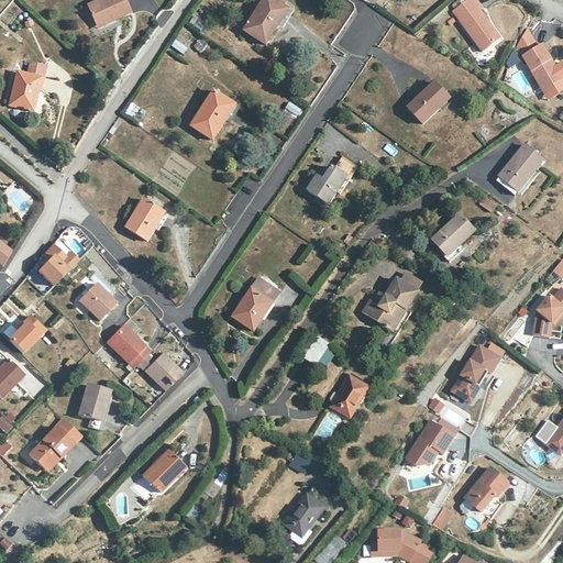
[(133,12),(128,0),(102,0),(90,6),(99,28),(133,12)]
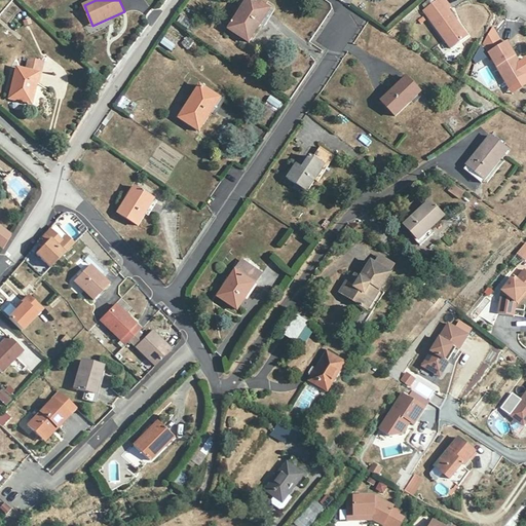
[(250,0),(231,30),(251,44),(272,12),(255,0),(250,0)]
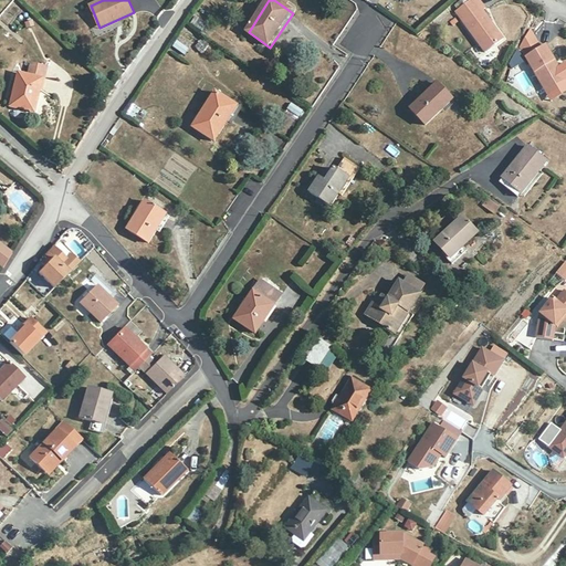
[(484,8),(478,0),(469,0),(454,11),(484,51),(502,39),(481,10),(484,8)]
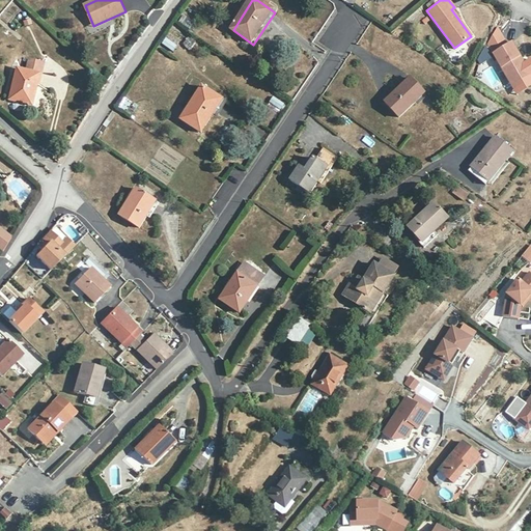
[(179,22),(190,28),(193,22),(184,16),(179,22)]
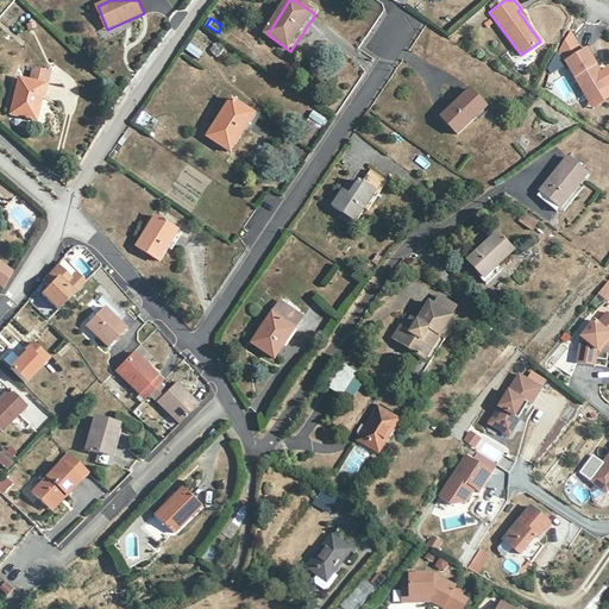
[(581,48),(570,26),(559,45),(584,94),(603,85),(592,63),(595,62),(586,44),(581,48)]
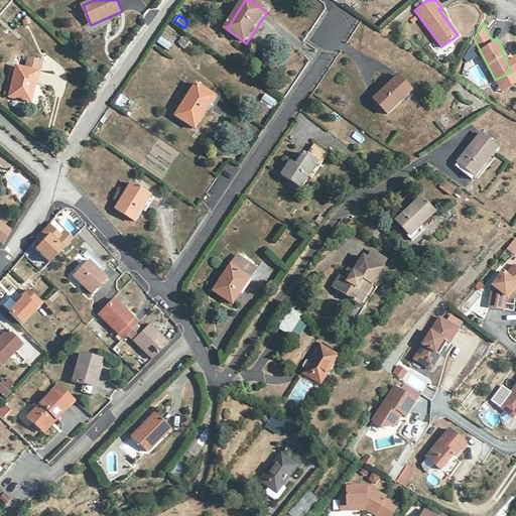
[(182,35),(177,43),(185,48),(190,40),(182,35)]
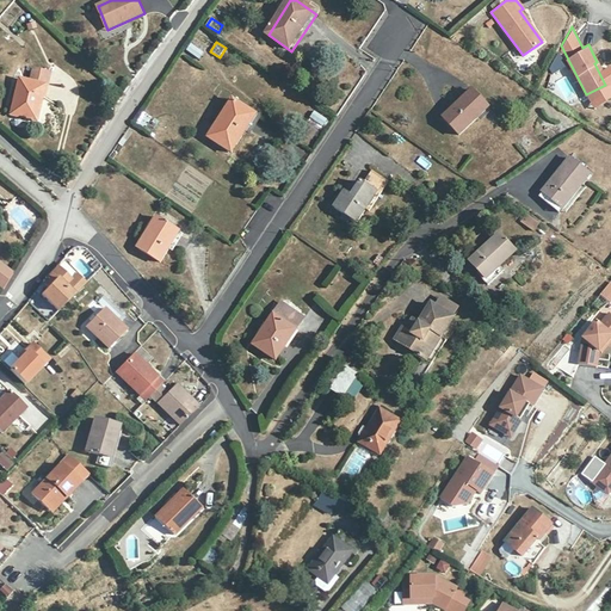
[(185,53),(199,59),(204,50),(190,43),(185,53)]
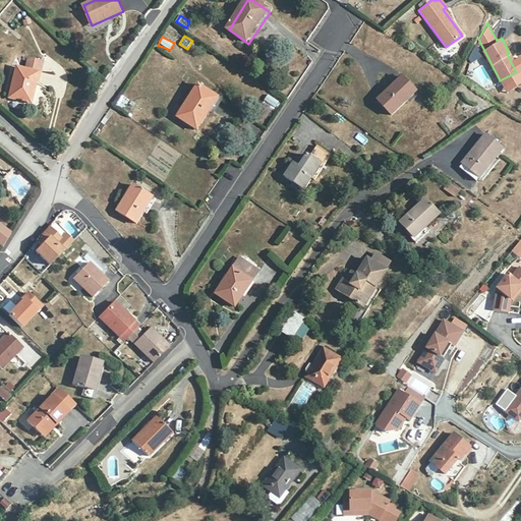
[(477,55),(472,61),(478,65),(482,59),(477,55)]
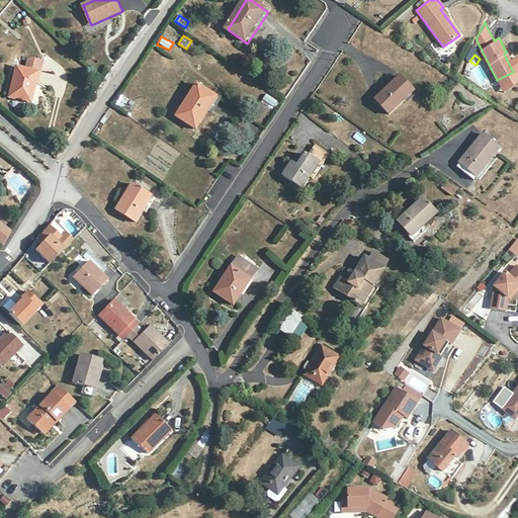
[(31,104),(44,64),(29,60),(27,70),(17,68),(9,97),(31,104)]
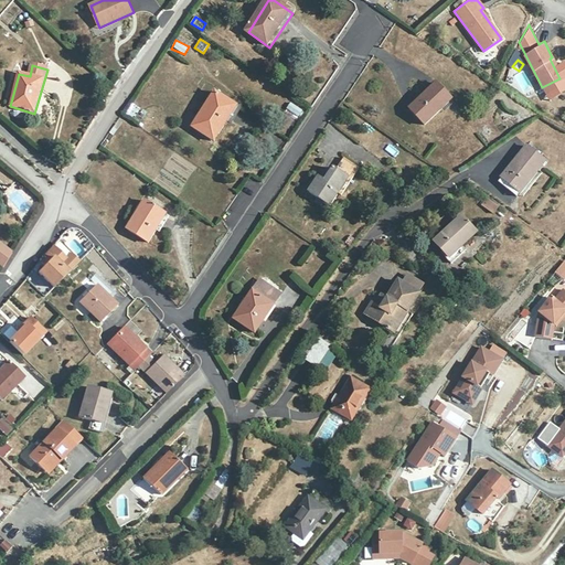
[(439,82),(413,108),(428,125),(456,98),(439,82)]
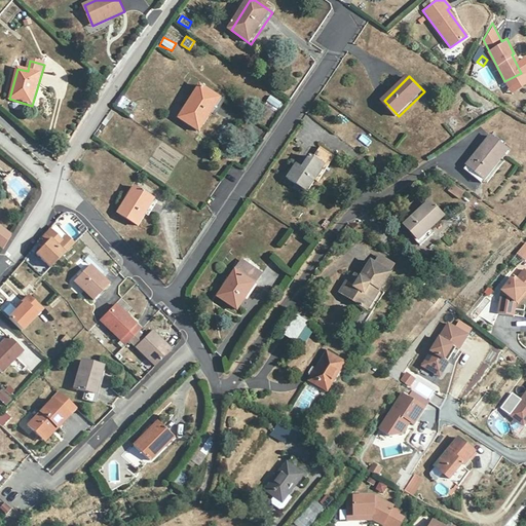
[(519,81),(504,84),(506,92),(520,88),(519,81)]
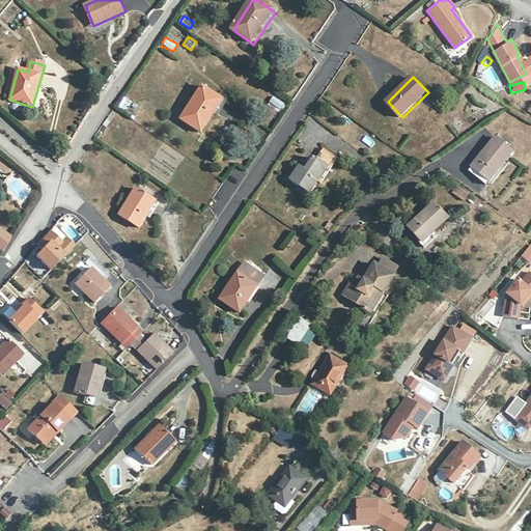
[(184,120),(204,135),(225,100),(205,86),(184,120)]
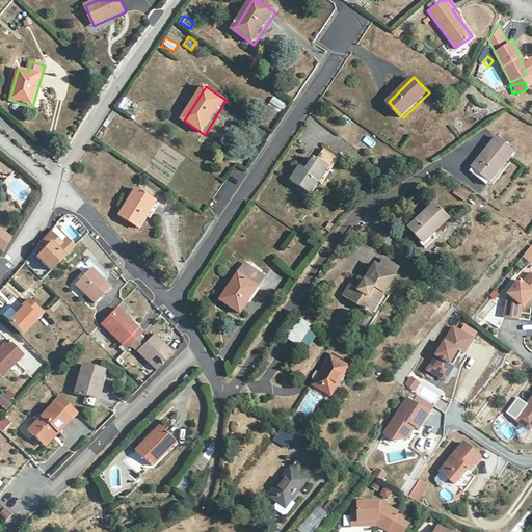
[(273,98),(269,106),(280,111),(284,103),(273,98)]
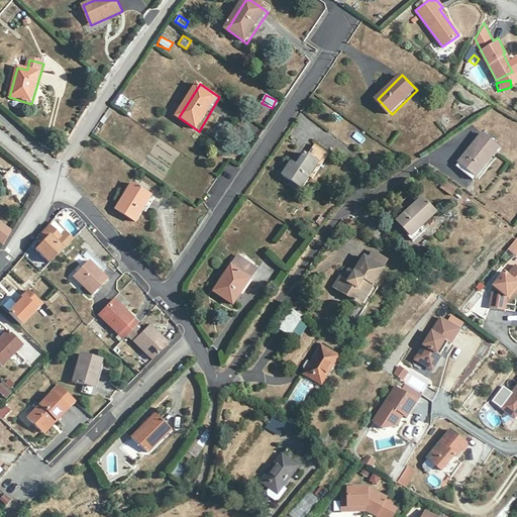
[(355,132),(351,137),(360,143),(365,138),(355,132)]
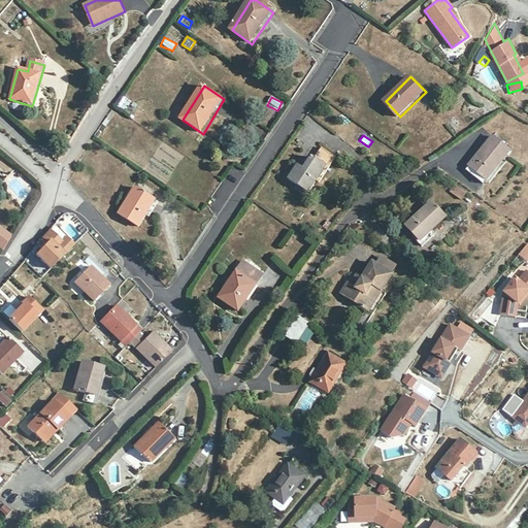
[(506,150),(490,137),(477,153),(465,169),(485,182),(508,151),(506,150)]
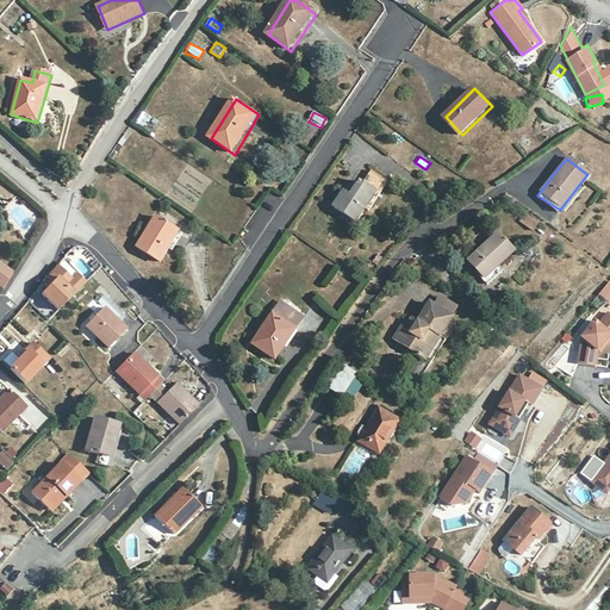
[(367,206),(372,210),(391,181),(373,169),(366,182),(362,180),(353,193),(348,191),(336,206),(359,221),(367,206)]
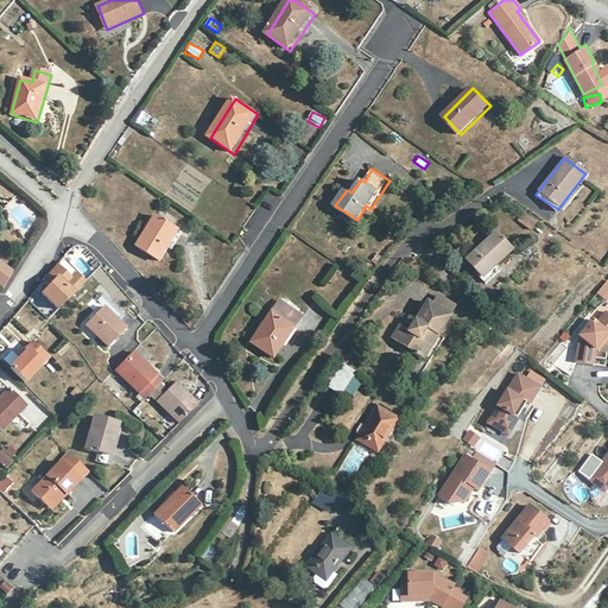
[(525,213),(518,221),(530,230),(537,222),(525,213)]
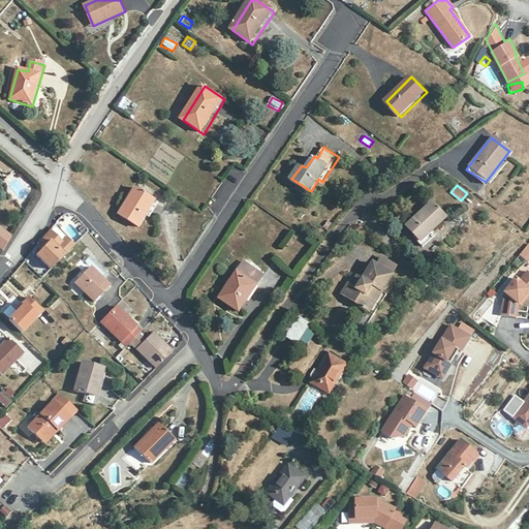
[(138,189),(120,215),(141,229),(159,204),(138,189)]
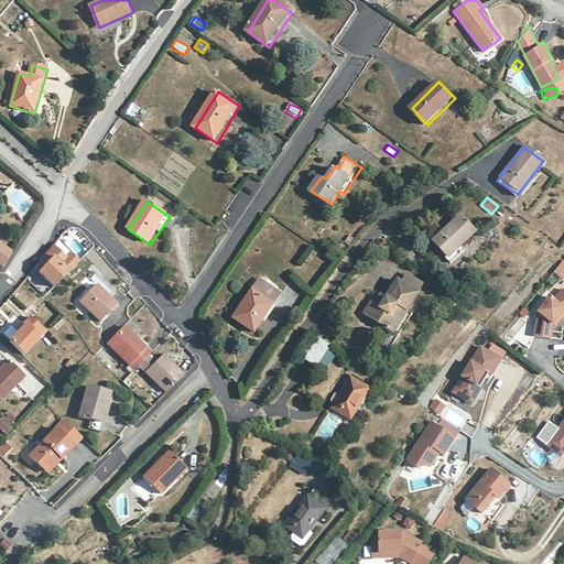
[(472,232),(456,216),(431,241),(446,258),(443,261),(448,268),(463,252),(458,247),(472,232)]
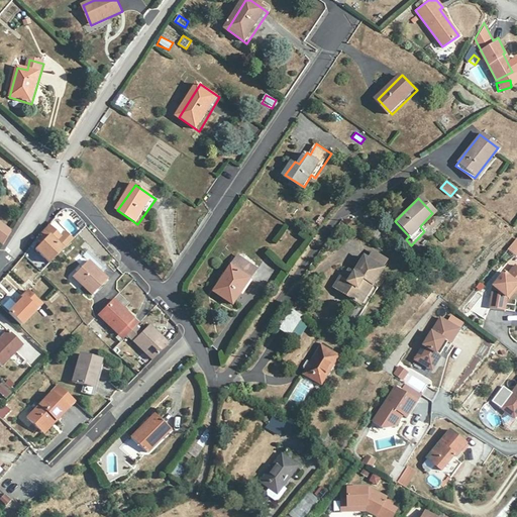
[(75,237),(86,224),(70,210),(59,223),(75,237)]
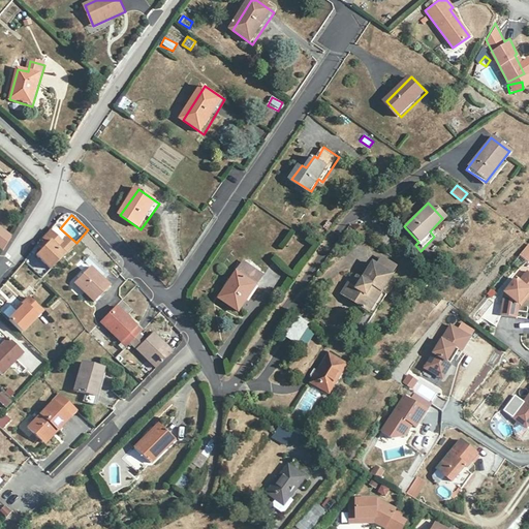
[(0,227),(0,248),(2,250),(10,236),(0,227)]
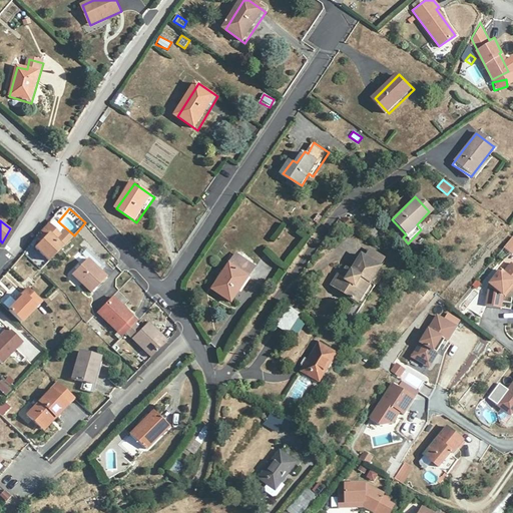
[(284,224),(277,222),(272,238),(279,240),(284,224)]
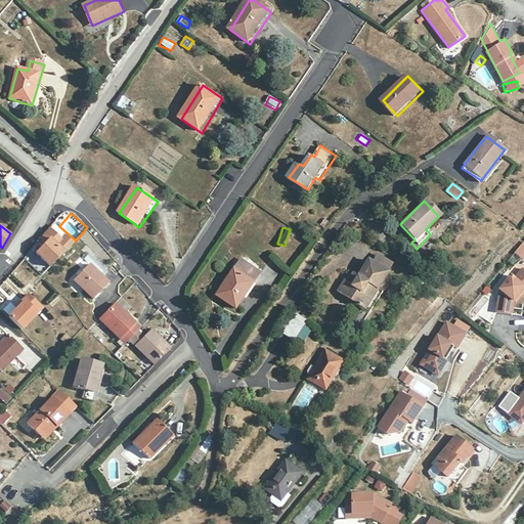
[(35,253),(49,267),(72,245),(63,237),(59,241),(48,229),(39,239),(44,245),(35,253)]
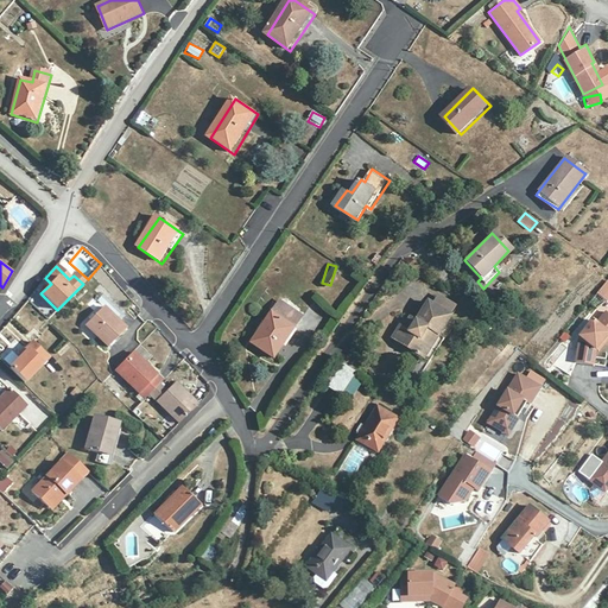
[(607,280),(607,279),(596,293),(607,302),(607,301),(607,280)]
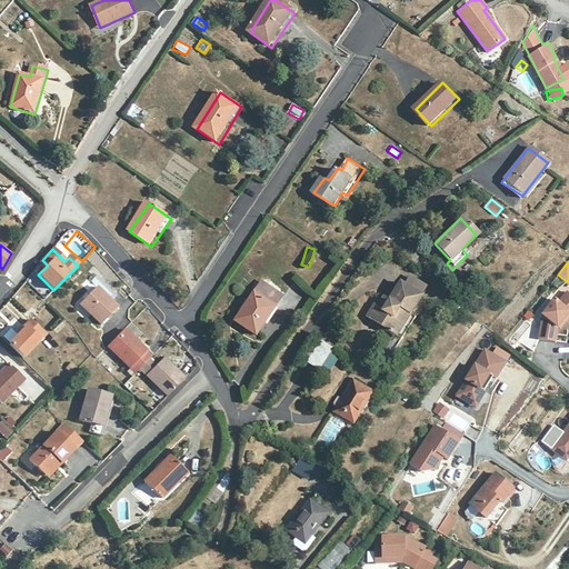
[(406,283),(423,292),(428,285),(410,276),(406,283)]
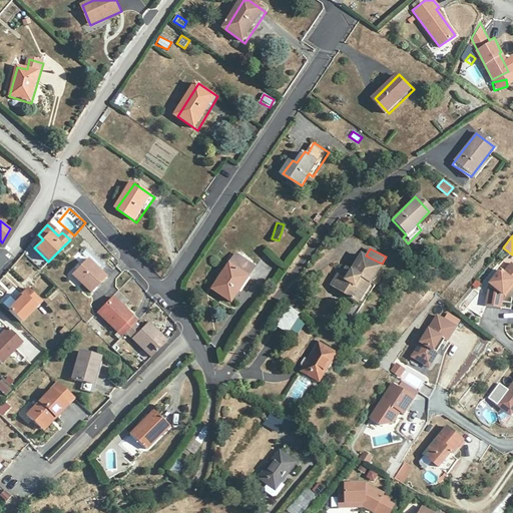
[(94,258),(87,265),(100,277),(106,271),(94,258)]
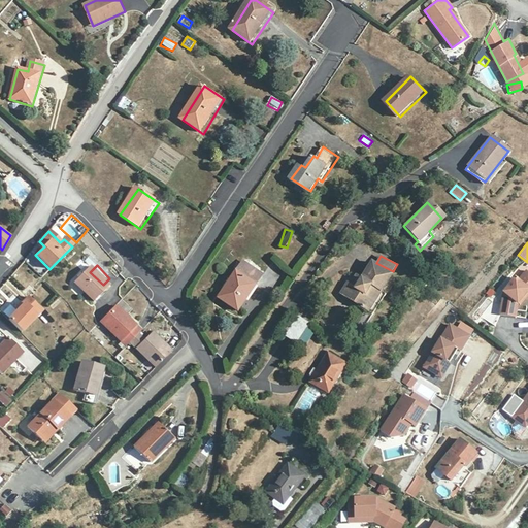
[(220,299),(238,312),(263,278),(244,265),(220,299)]
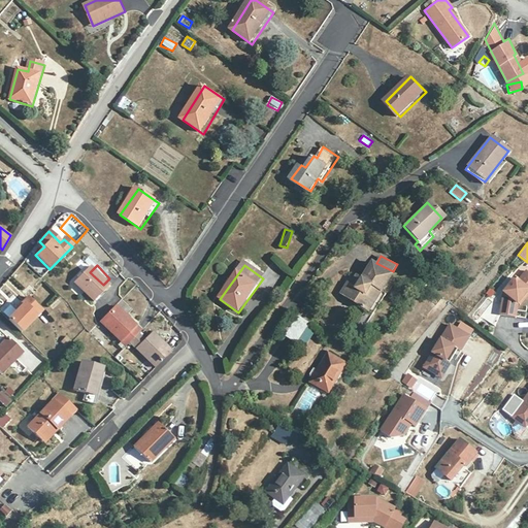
[(353,298),(350,303),(368,316),(393,278),(373,265),(364,278),(360,287),(356,286),(350,285),(345,285),(341,291),(353,298)]
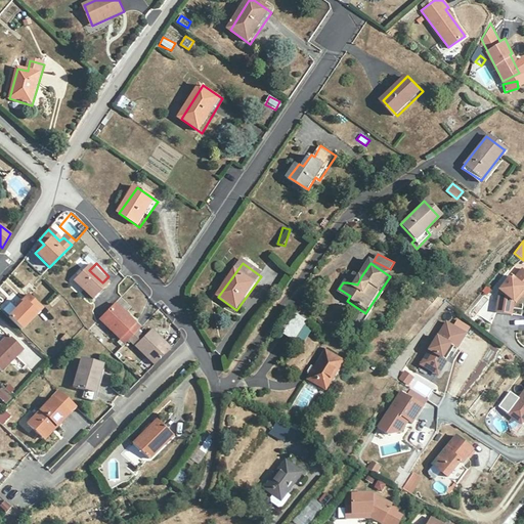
[(523,290),(523,269),(523,268),(515,278),(512,276),(500,290),(497,312),(513,315),(514,301),(518,297),(523,292),(523,290)]
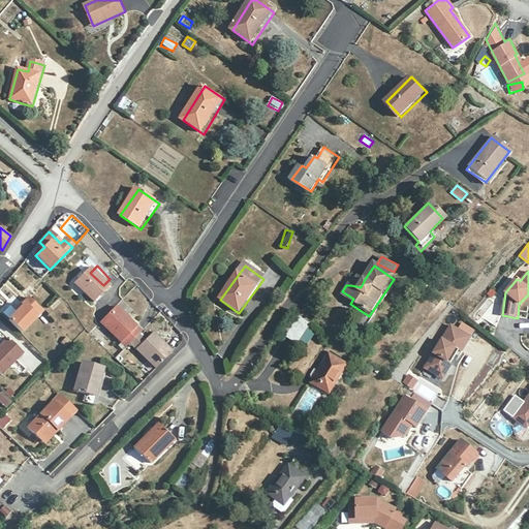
[(103,285),(90,273),(76,287),(95,306),(110,291),(103,285)]
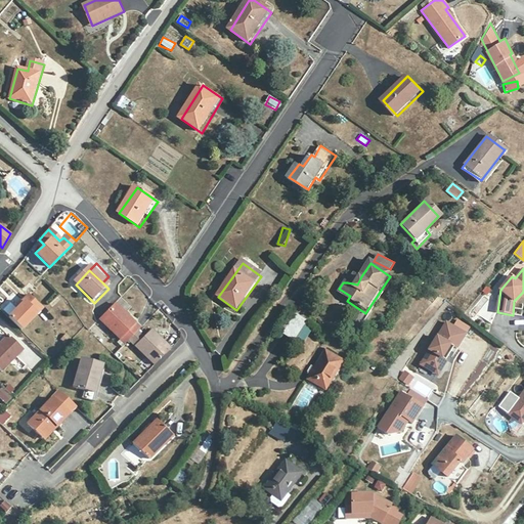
[(357,285),(361,276),(353,271),(347,282),(353,284),(357,285)]
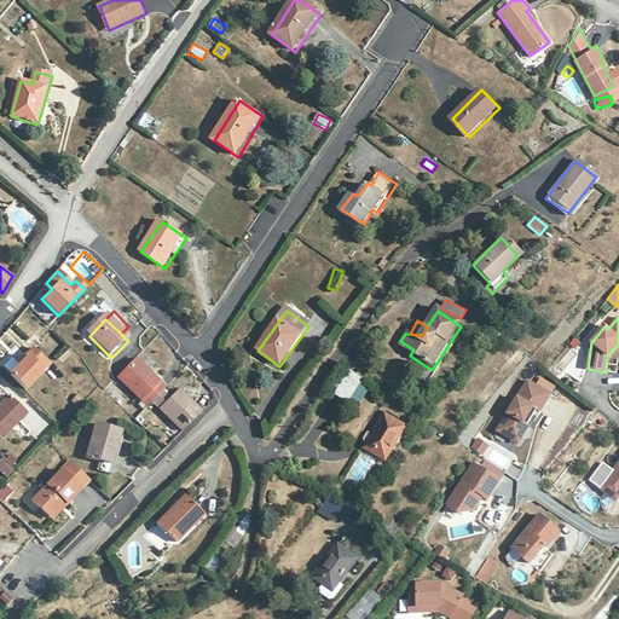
[(397,347),(410,356),(414,350),(400,341),(397,347)]
